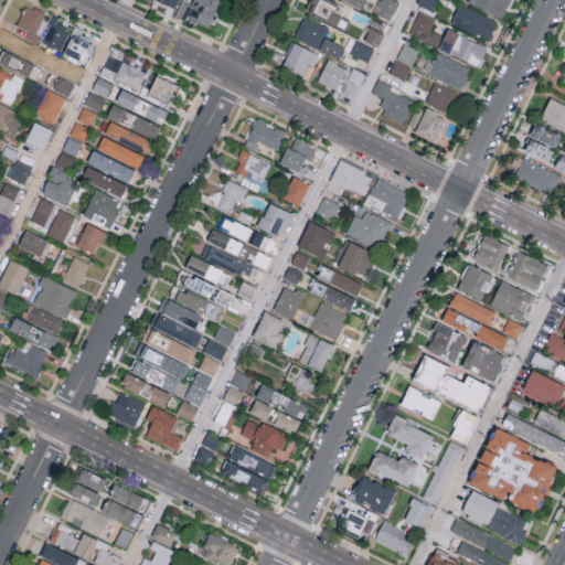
[(176,14),(210,30),(222,1),(220,0),(192,0),(191,4),(182,1),(176,14)]
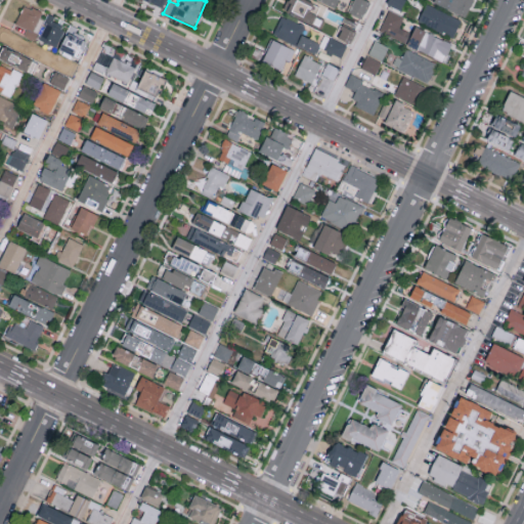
[(319,5),(307,0),(288,0),(284,12),(312,24),(319,5)]
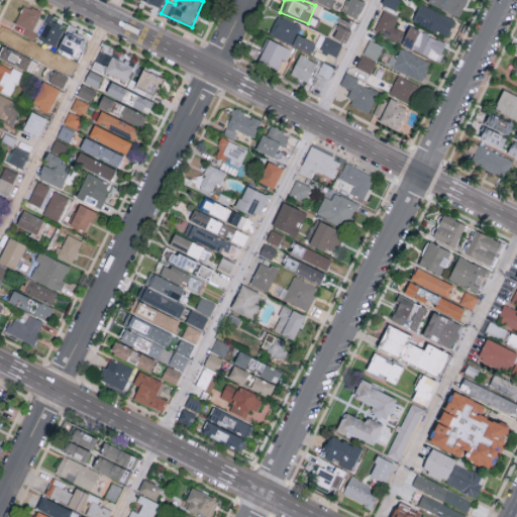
[(357,18),(365,1),(360,0),(348,0),(343,12),(357,18)]
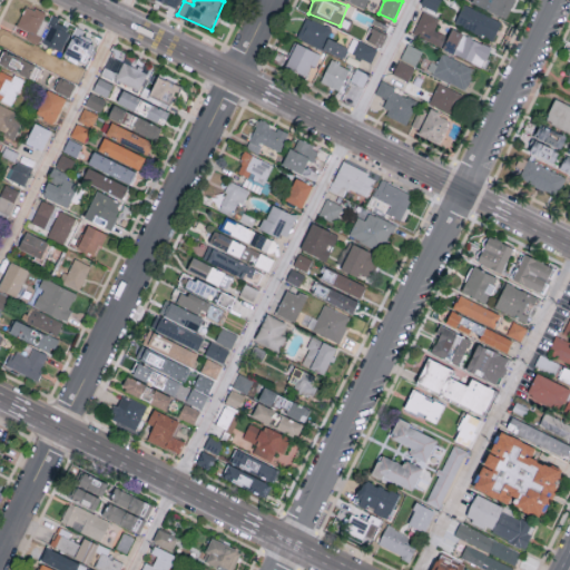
[(422,0),(421,5),(436,11),(441,0),(422,0)]
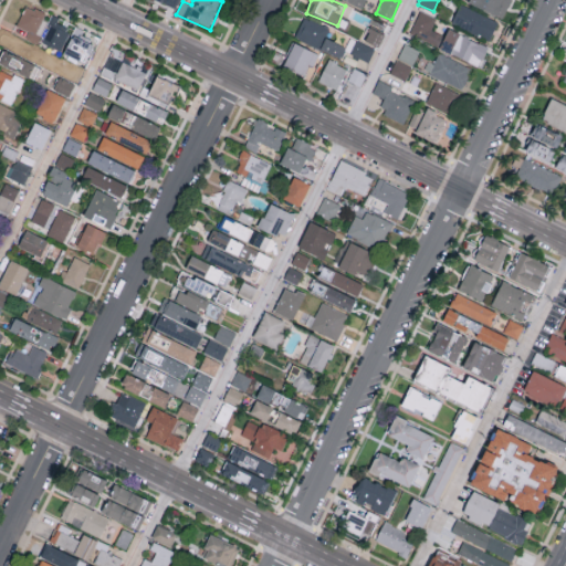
[(510,0),(467,0),(467,1),(502,18),(510,0)]
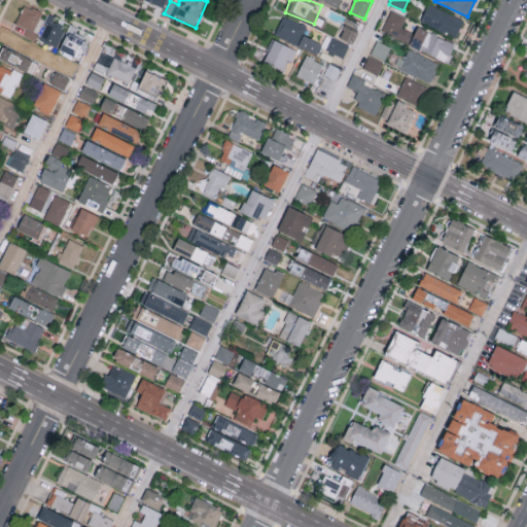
[(13,29),(33,39),(46,14),(27,4),(13,29)]
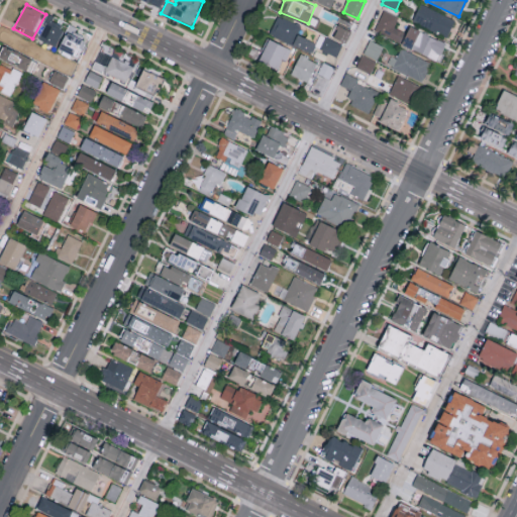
[(412,20),(447,36),(454,19),(420,4),(412,20)]
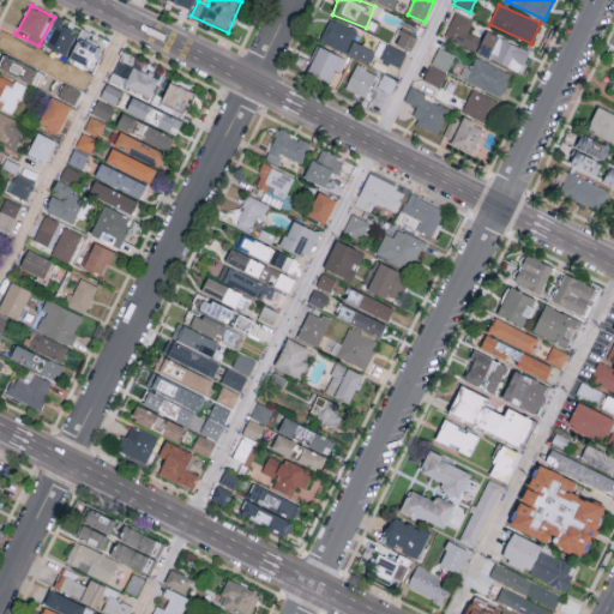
[(444,38),(517,70),(527,49),(486,31),(482,38),(468,32),(473,19),(455,12),(444,38)]
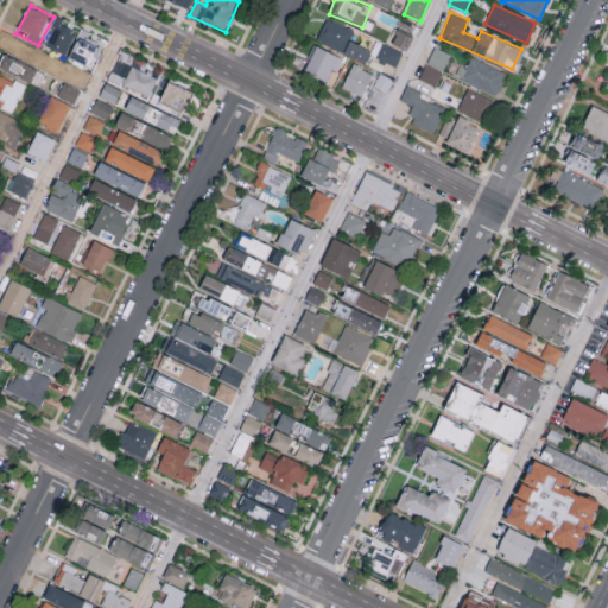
[(350,39),(354,30),(327,18),(317,39),(366,62),(372,50),(350,39)]
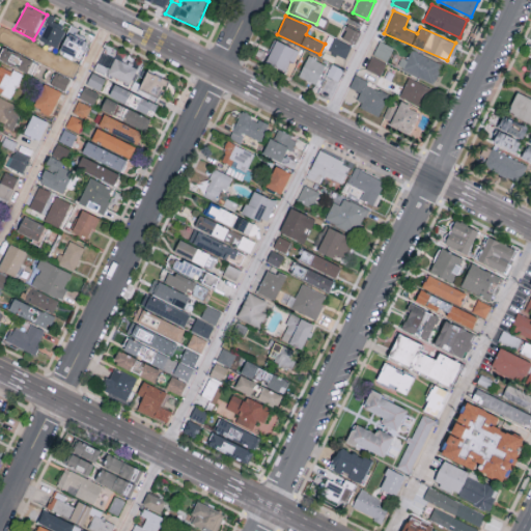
[(49,20),(39,39),(57,48),(66,27),(49,20)]
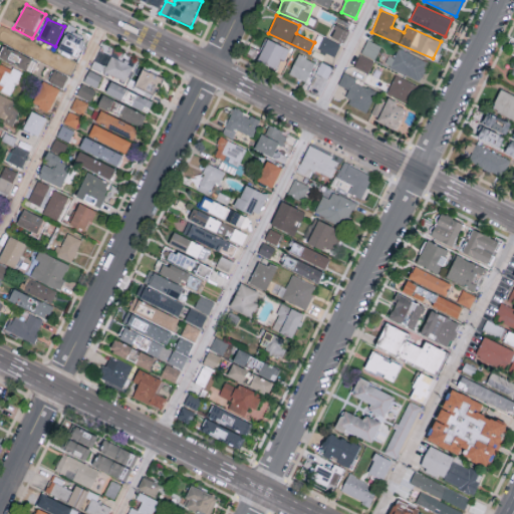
[(329,36),(343,42),(349,30),(335,24),(329,36)]
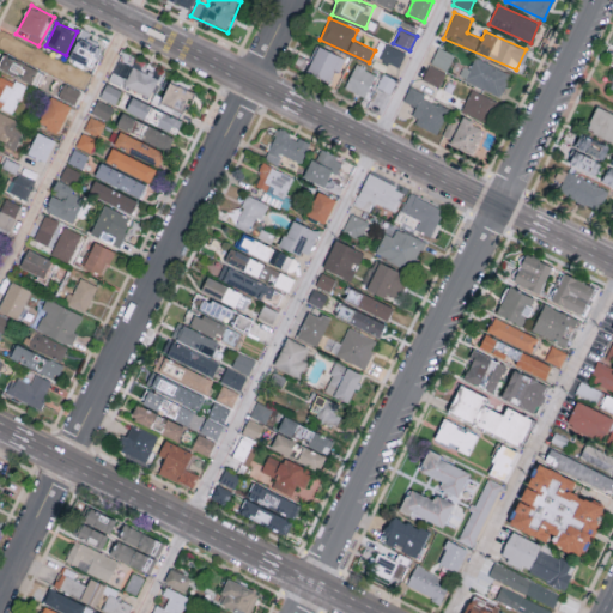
[(92,72),(104,48),(80,35),(67,59),(92,72)]
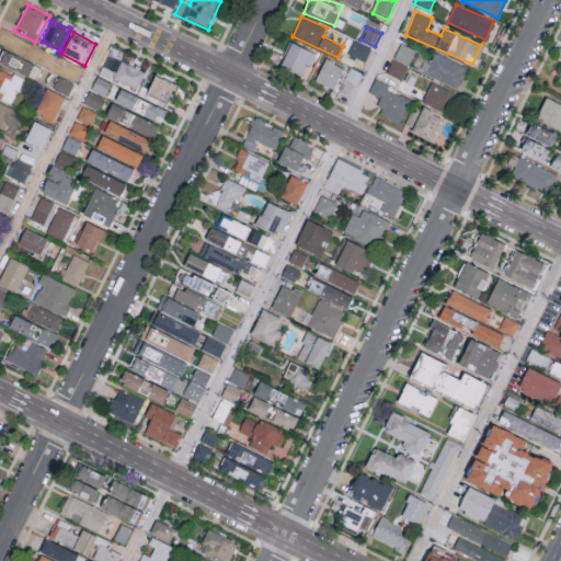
[(365,63),(371,47),(354,39),(347,54),(365,63)]
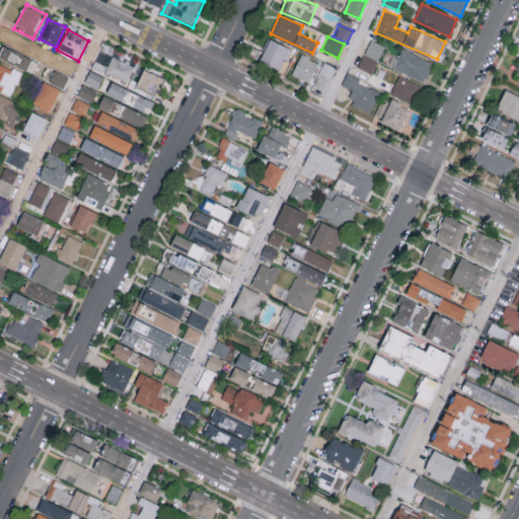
[(260,60),(281,70),(291,48),(269,39),(260,60)]
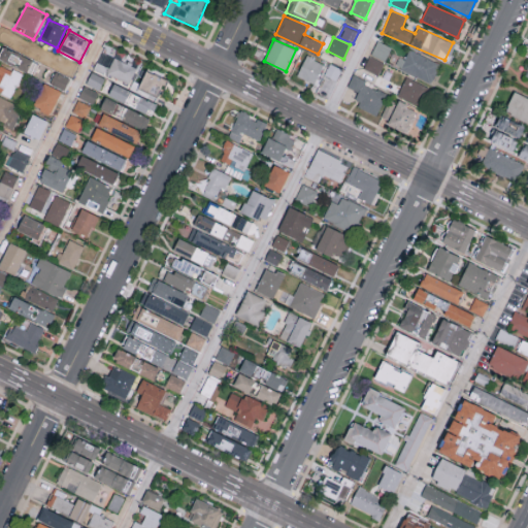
[(392,46),(377,40),(371,55),(386,61),(392,46)]
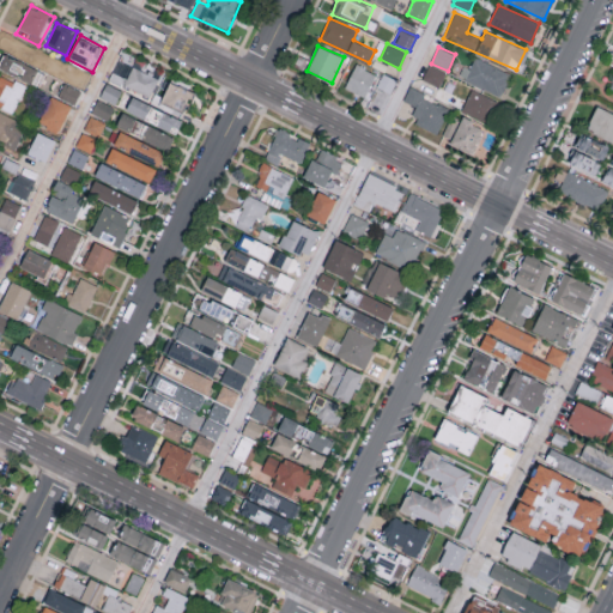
[(0,66),(37,86),(44,73),(5,53),(0,60),(0,66)]
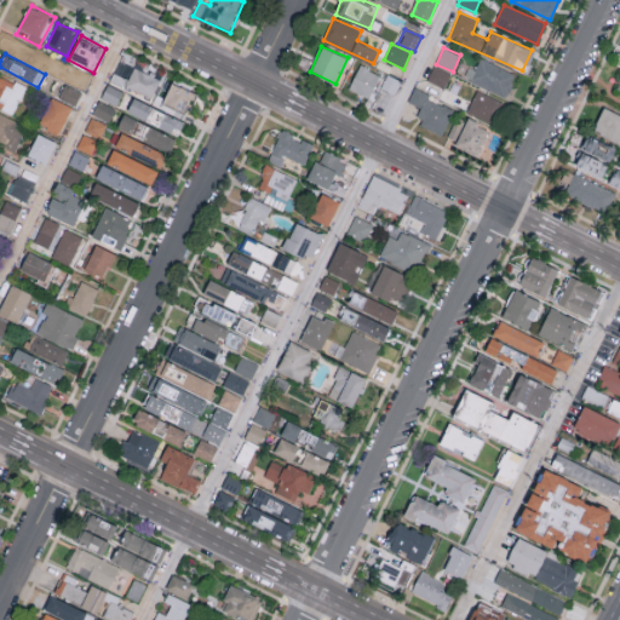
[(469,67),(464,78),(506,97),(517,75),(481,58),(475,69),(469,67)]
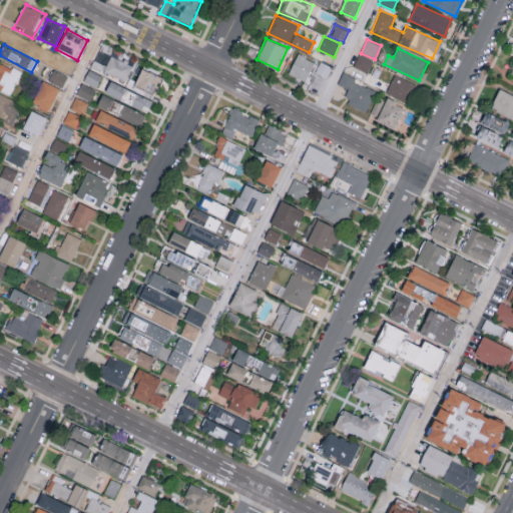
[(93,68),(126,81),(133,63),(100,50),(93,68)]
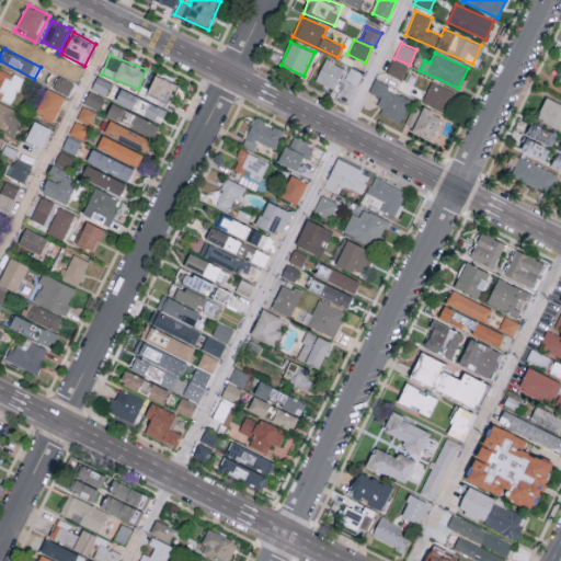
[(334,89),(344,67),(325,58),(316,80),(334,89)]
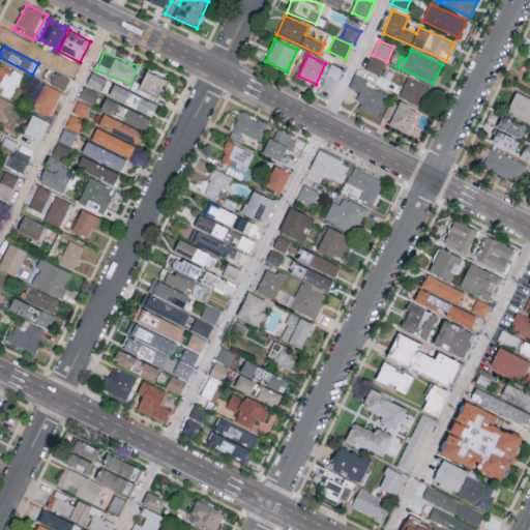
[(385,62),(371,56),(365,68),(380,75),(385,62)]
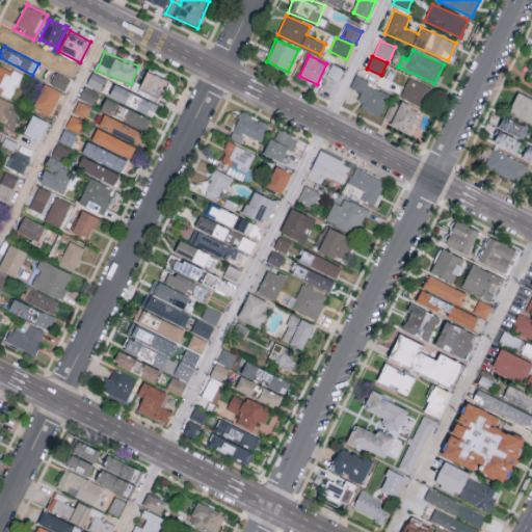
[(319,92),(331,98),(344,69),(333,63),(319,92)]
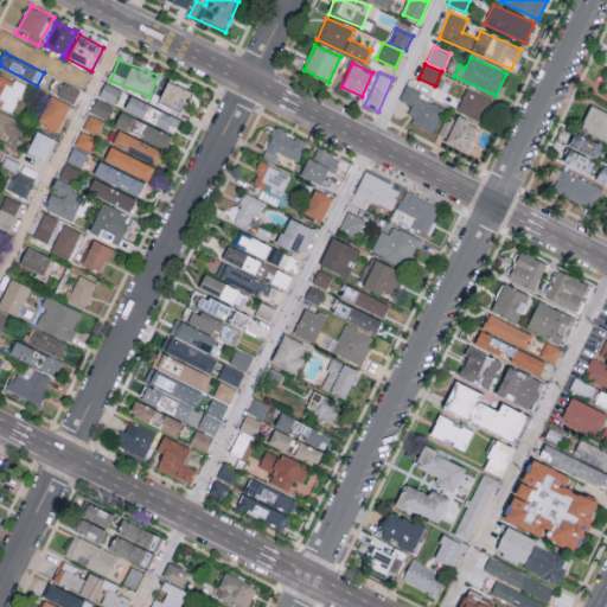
[(0,77),(0,106),(13,112),(26,85),(2,74),(0,77)]
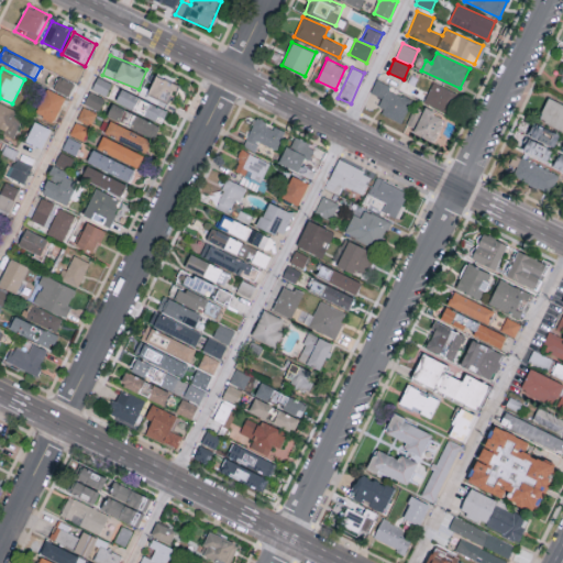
[(179,85),(155,75),(147,94),(172,103),(179,85)]
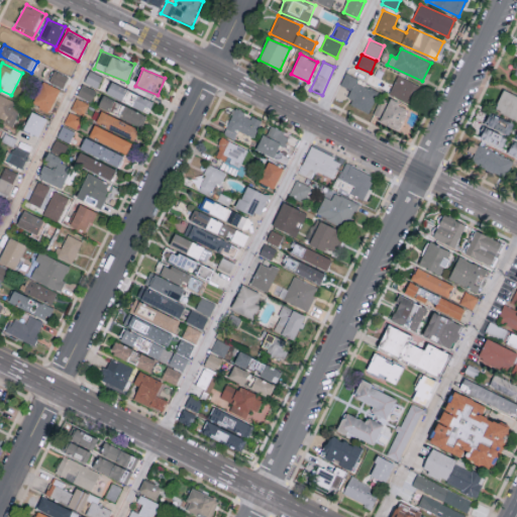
[(64,87),(68,76),(54,71),(49,82),(64,87)]
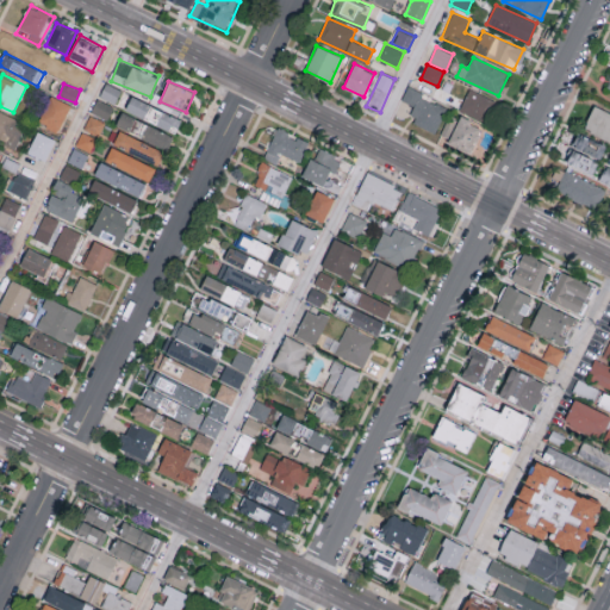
[(114,103),(120,91),(106,83),(100,95),(114,103)]
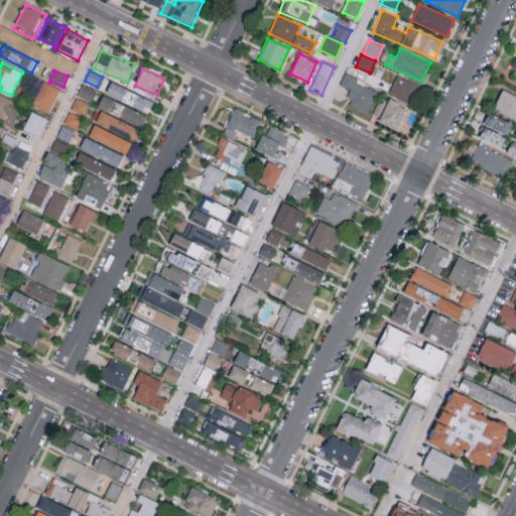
[(340,85),(350,90),(345,101),(368,112),(378,91),(345,75),(340,85)]
